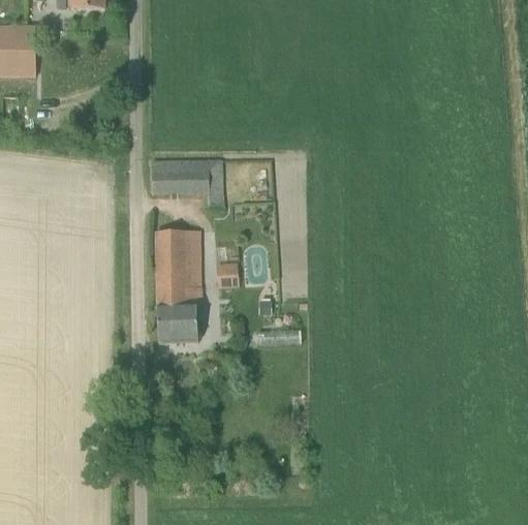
[(69,0),(70,8),(104,9),(103,0),(69,0)]
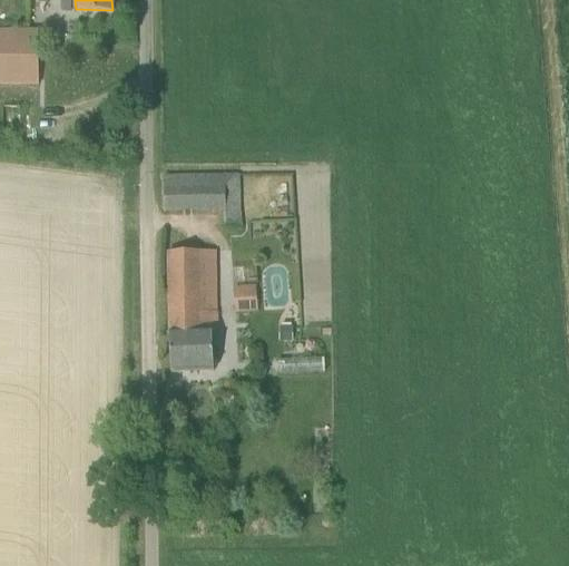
[(0,80),(38,80),(38,29),(0,29),(0,80)]
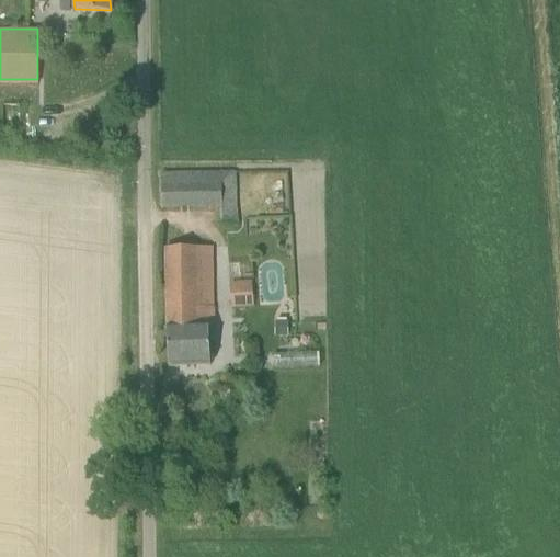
[(233,170),(197,170),(198,204),(235,203),(233,170)]
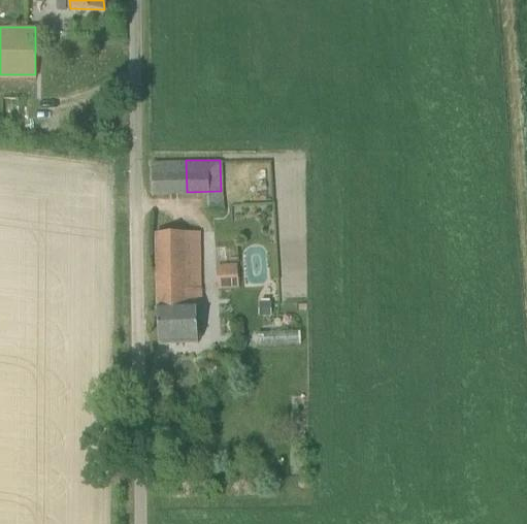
[(199,229),(156,230),(155,230),(158,342),(197,340),(195,304),(201,304),(199,229)]
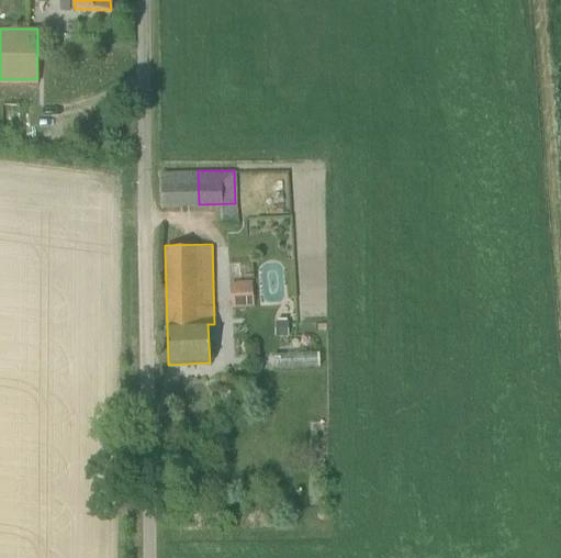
[(254,276),(232,278),(233,303),(255,301),(254,276)]
